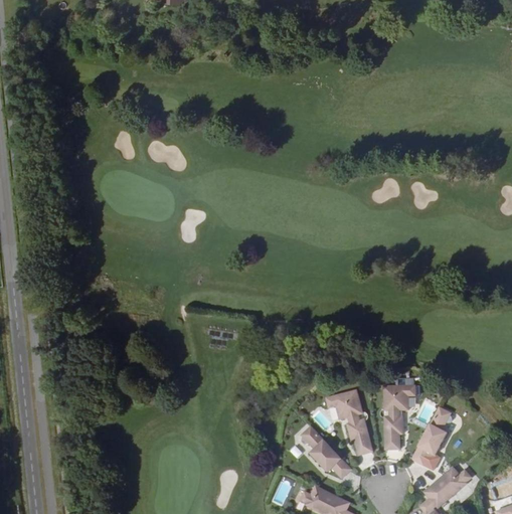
[(414,388),(382,388),(383,411),(387,412),(387,417),(383,418),(382,450),(397,451),(397,437),(400,437),(401,417),(398,417),(398,412),(406,412),(407,398),(414,398),(414,388)]
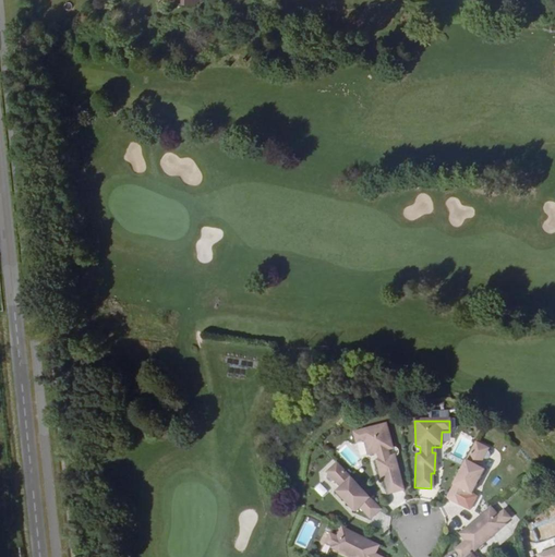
[(385,424),(352,433),(356,444),(363,442),(368,456),(376,453),(378,460),(375,460),(381,480),(384,479),(388,493),(405,488),(395,456),(390,457),(388,451),(393,449),(385,424)]
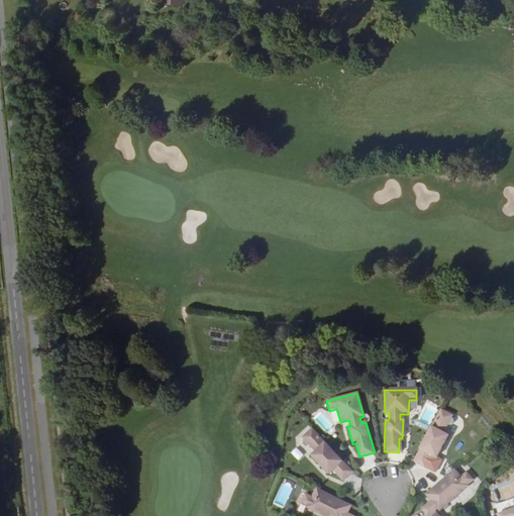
[(450,413),(439,407),(426,431),(422,440),(412,459),(424,466),(430,452),(435,455),(440,446),(439,445),(441,442),(442,442),(447,432),(442,430),(450,413)]
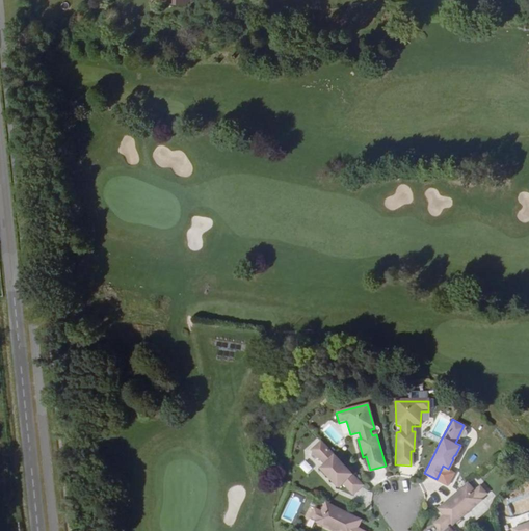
[(339,459),(320,439),(310,448),(322,462),(318,467),(325,475),(326,473),(329,477),(328,478),(337,486),(341,482),(350,493),(361,482),(346,467),(339,459)]
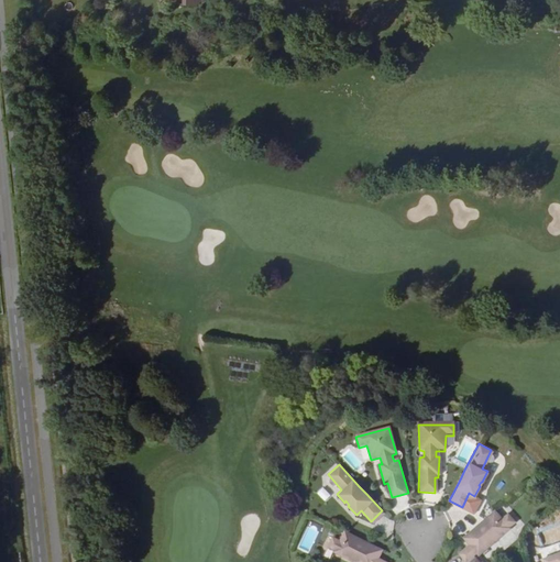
[(502,517),(495,508),(462,536),(469,543),(459,552),(465,560),(476,551),(478,553),(489,543),(485,540),(489,538),(492,541),(509,526),(509,525),(515,520),(507,511),(502,517)]
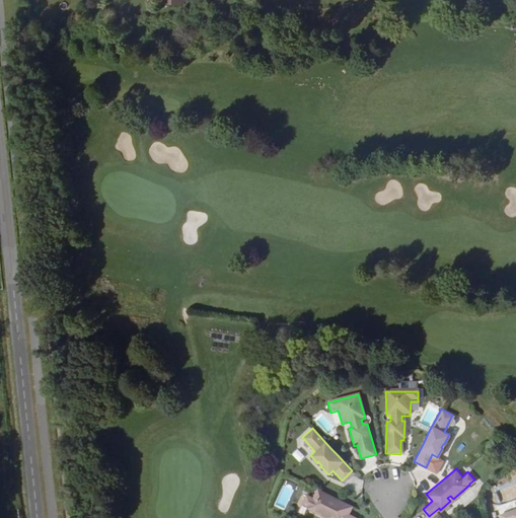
[(353,506),(317,489),(313,497),(307,495),(302,504),(308,507),(307,509),(326,517),(329,513),(334,515),(332,517),(357,517),(349,514),(353,506)]
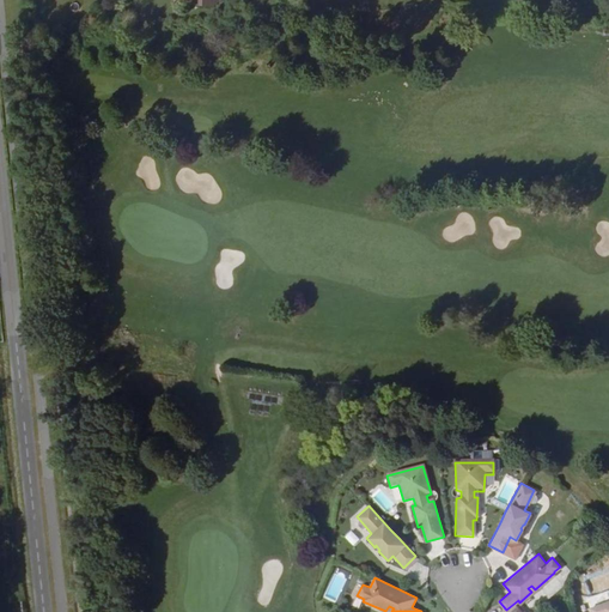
[(608,611),(608,599),(588,607),(589,611),(608,611)]
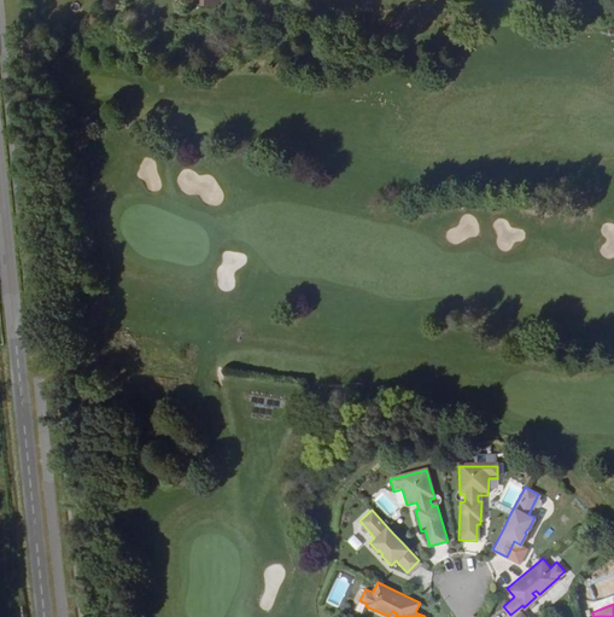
All buildings are outlined.
